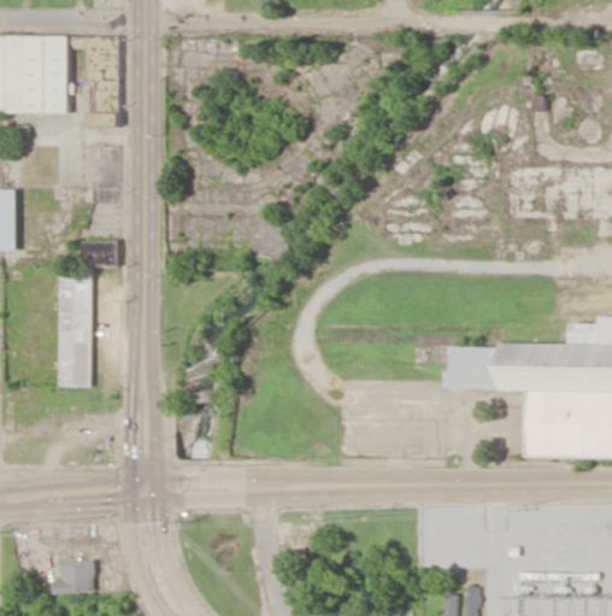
[(0,112),(68,113),(69,36),(0,35),(0,112)]
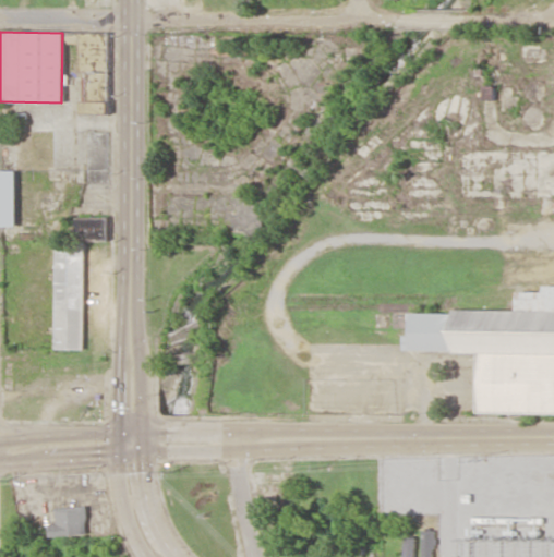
[(107,34),(62,33),(62,44),(76,45),(75,73),(106,74),(107,34)]
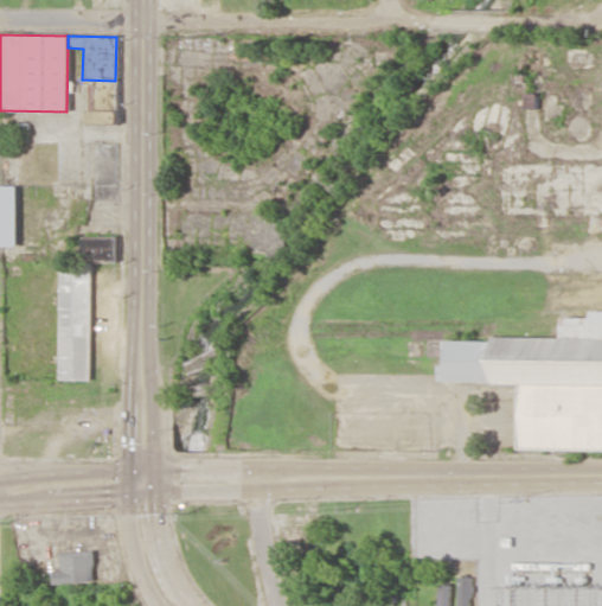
[(536,110),(536,95),(525,94),(525,109),(536,110)]
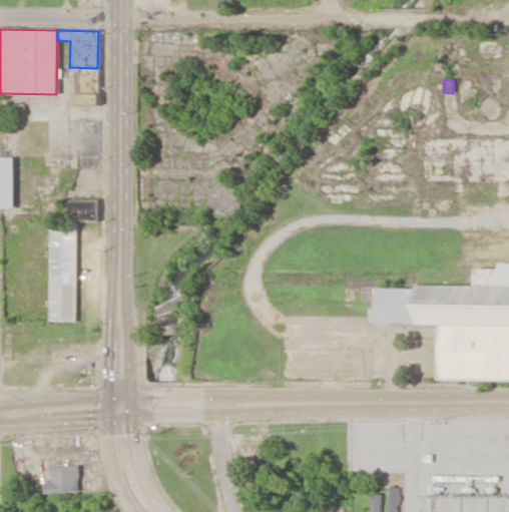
[(13,207),(13,157),(0,158),(0,207),(13,207)]
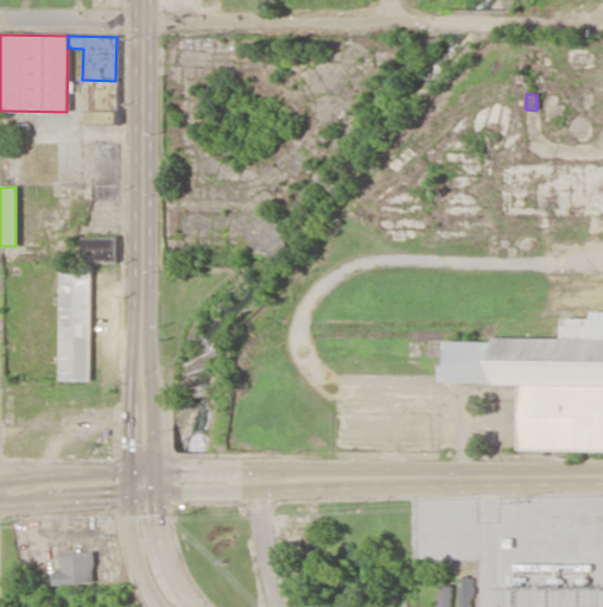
[(57,381),(89,381),(90,263),(115,263),(115,239),(78,238),(78,265),(58,265),(57,381)]
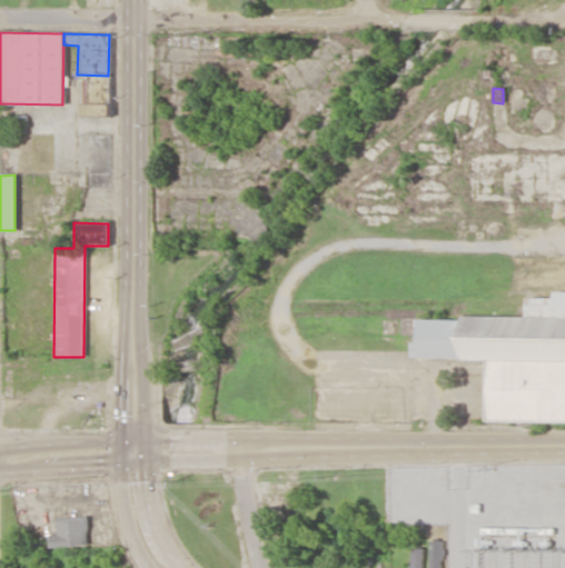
[(418,319),(463,319),(463,315),(526,317),(526,298),(554,298),(553,291),(564,291),(564,422),(487,421),(488,360),(463,361),(418,358),(418,319)]
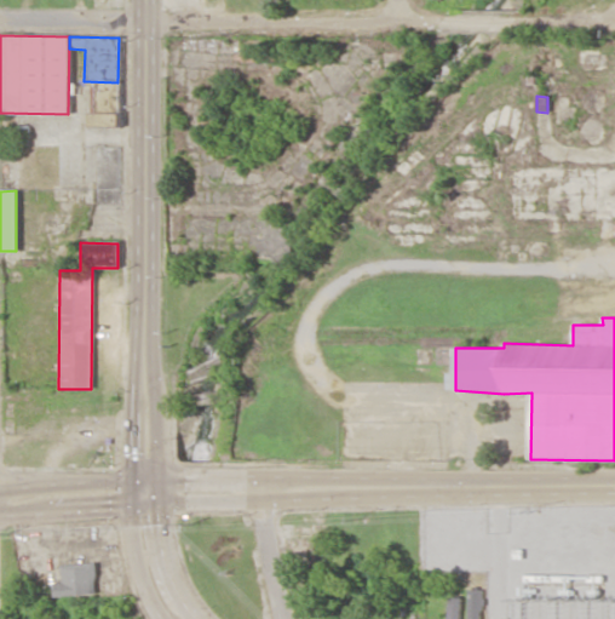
[(93,563),(58,565),(58,584),(50,585),(51,596),(93,596),(93,563)]
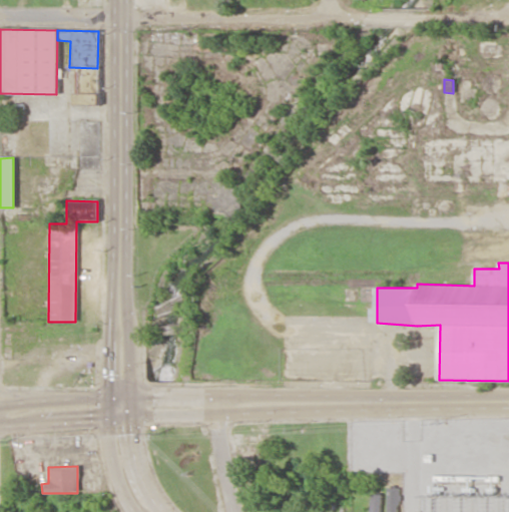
[(396,511),(396,488),(384,489),(384,511),(396,511)]
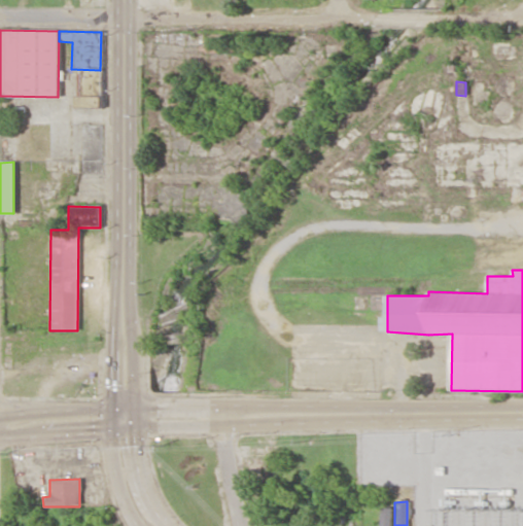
[(388,525),(389,509),(379,509),(377,525),(388,525)]
